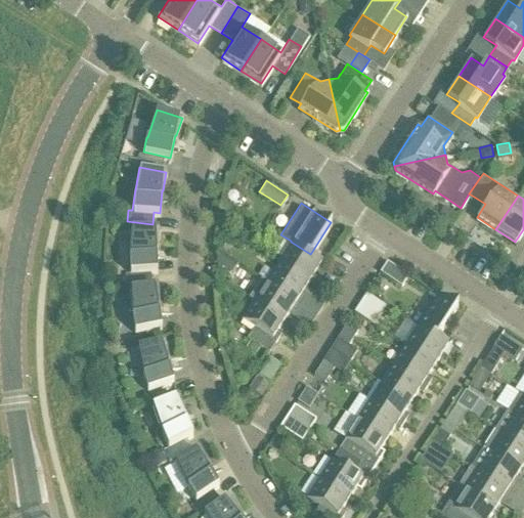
[(234,221),(237,222),(244,212),(231,204),(224,215),(234,221)]
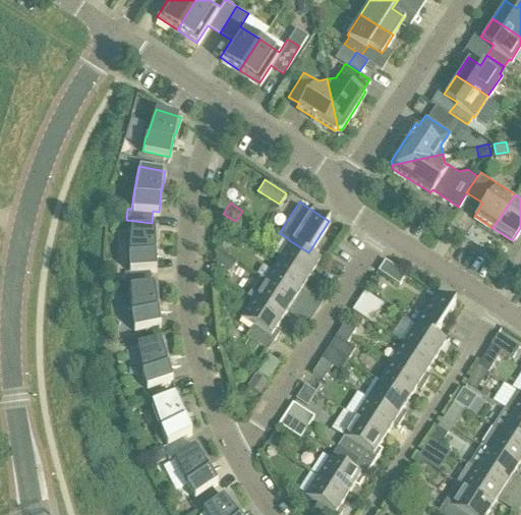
[(155,245),(157,245),(158,226),(130,225),(129,253),(128,253),(129,269),(156,268),(155,245)]
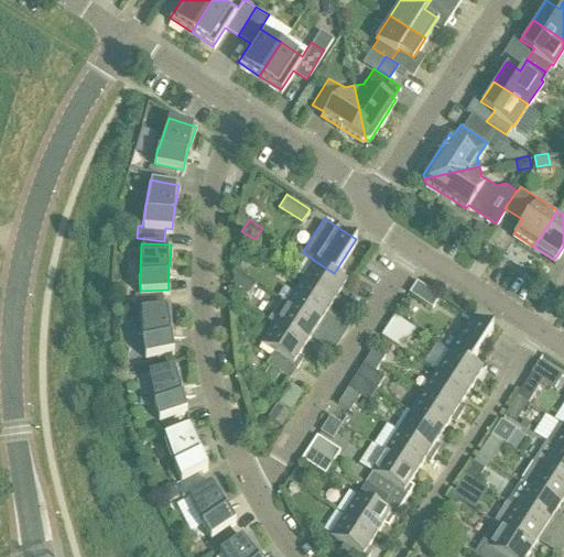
[(313,260),(300,280),(332,301),(339,290),(344,293),(350,282),(335,272),(334,273),(313,260)]
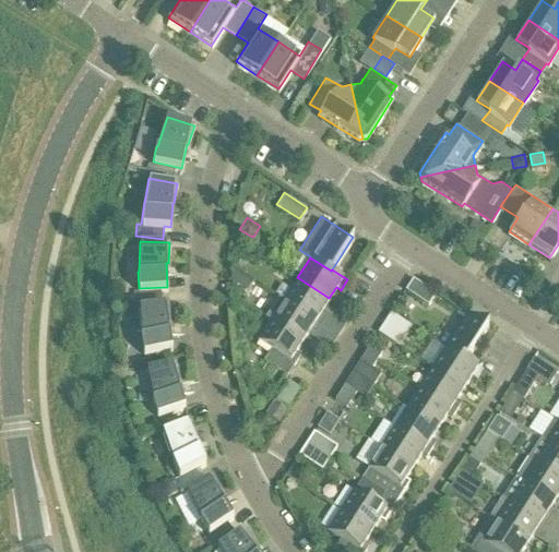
[(254,276),(234,263),(233,276),(248,286),(254,276)]
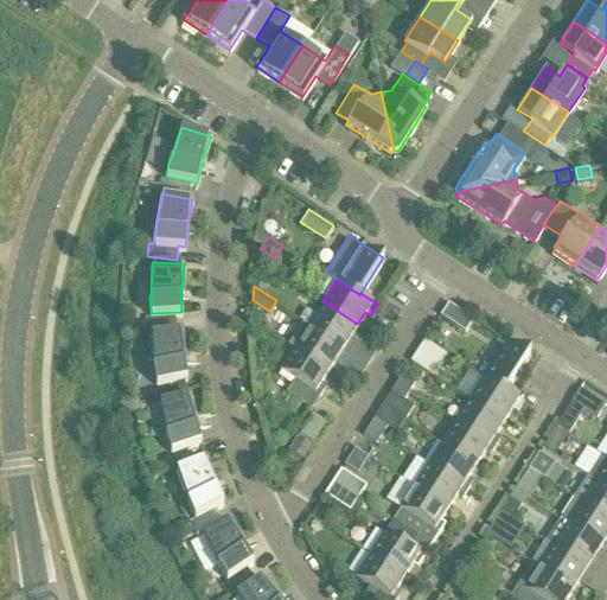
[(473,314),(448,299),(440,312),(465,327),(473,314)]
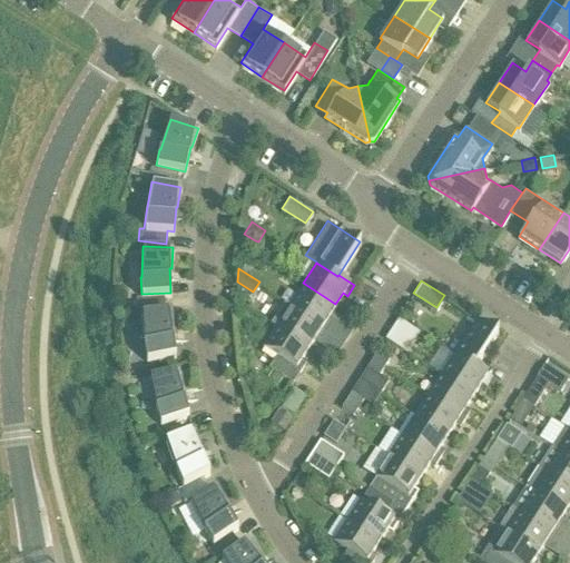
[(303,283),(291,303),(327,327),(333,318),(328,315),(335,304),(303,283)]
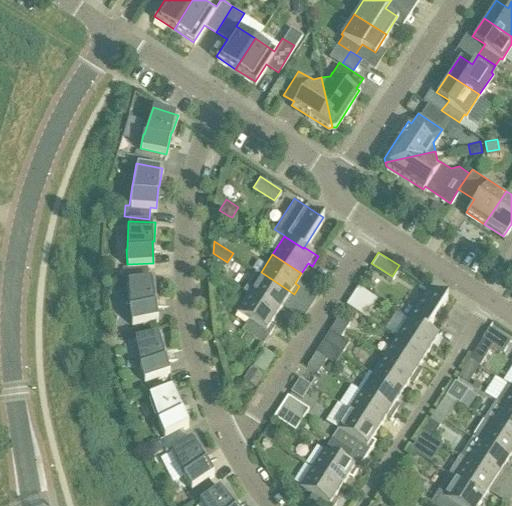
[(249,290),(278,309),(285,299),(289,302),(294,294),(261,272),(256,269),(244,287),(249,290)]
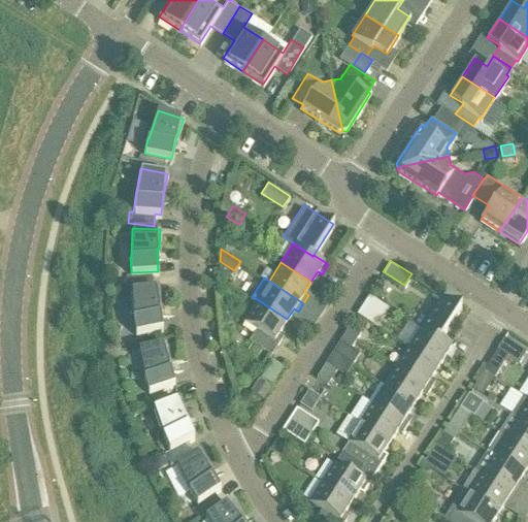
[(136,332),(163,328),(159,305),(160,305),(159,286),(131,288),(134,318),(133,318),(136,332)]
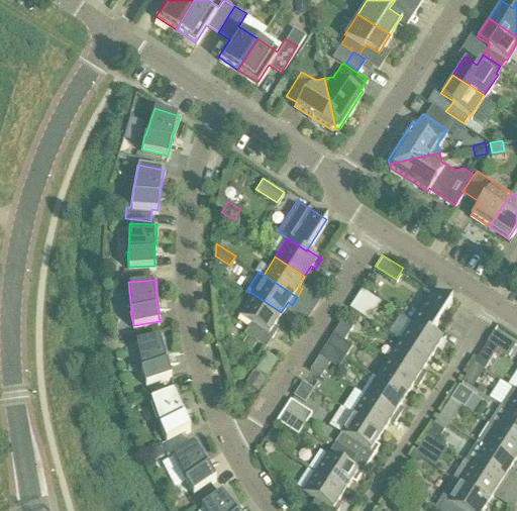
[(380,298),(362,286),(349,304),(369,316),(380,298)]
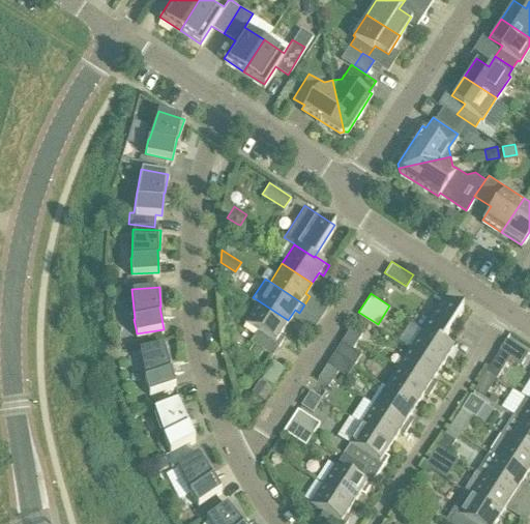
[(443,295),(422,327),(442,340),(442,339),(463,308),(443,295)]
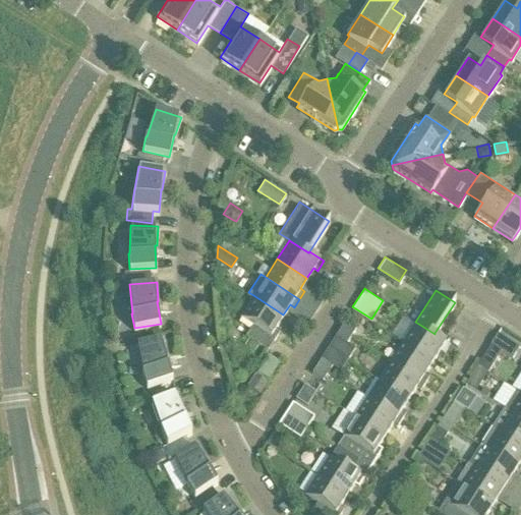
[(241,315),(252,323),(246,333),(268,347),(280,328),(276,326),(283,315),(253,295),(241,315)]
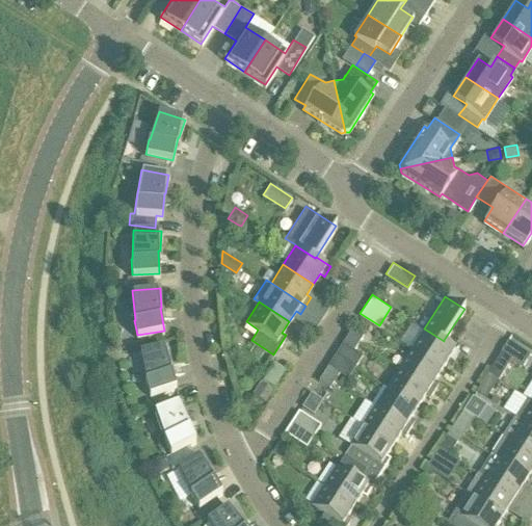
[(352,324),(347,333),(358,339),(364,332),(352,324)]
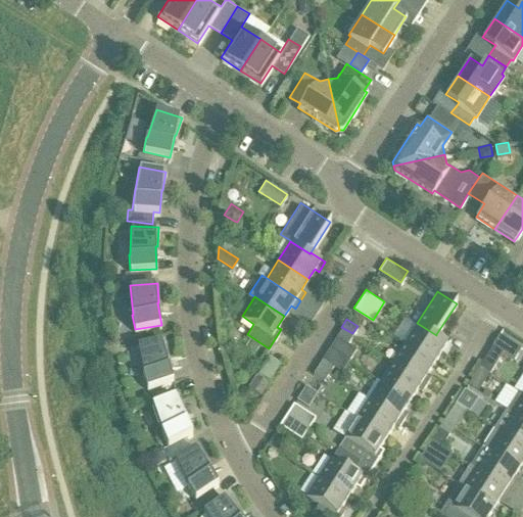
[(417,323),(405,341),(434,361),(441,349),(445,353),(452,343),(436,334),(436,335),(417,323)]
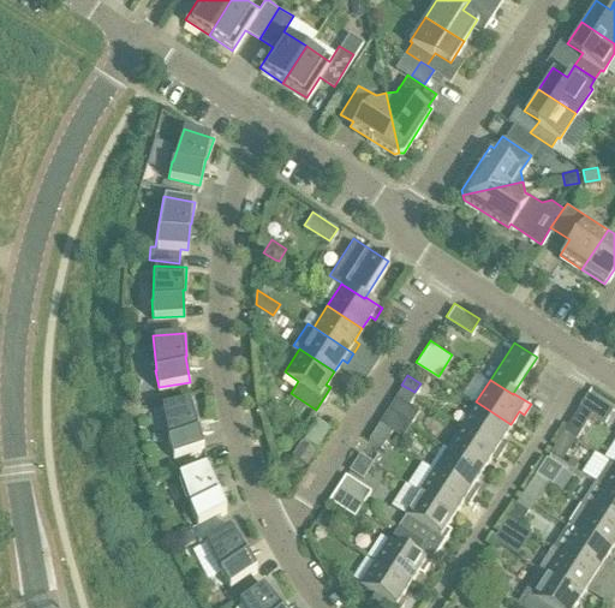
[(401,385),(388,406),(411,421),(419,407),(408,400),(415,392),(401,385)]
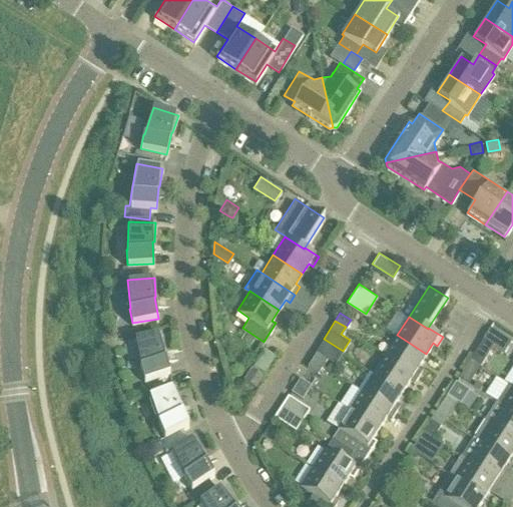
[(511,339),(490,325),(483,336),(504,349),(511,339)]
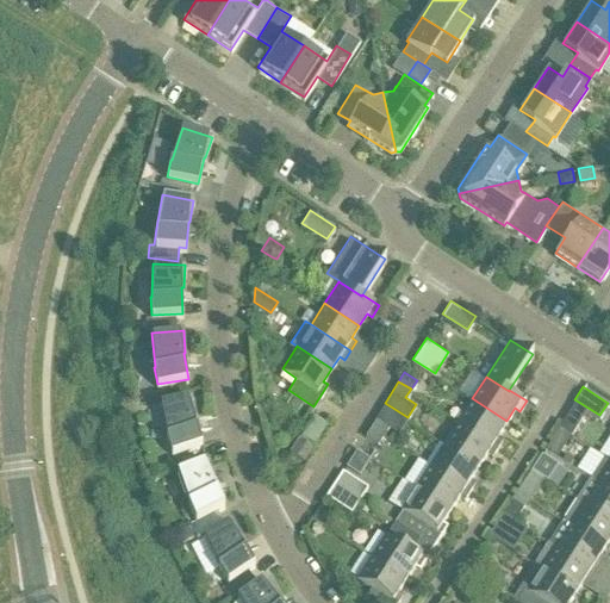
[(172,453),(201,443),(194,418),(195,417),(191,396),(160,403),(167,435),(172,453)]
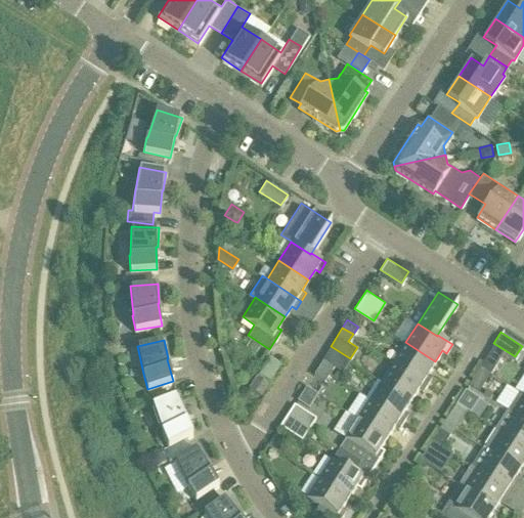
[(405,342),(393,360),(427,383),(432,375),(428,373),(435,361),(405,342)]
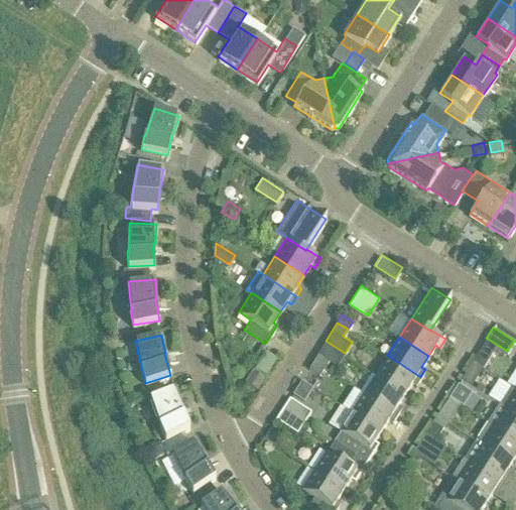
[(326,341),(313,359),(325,366),(329,358),(338,364),(345,353),(326,341)]
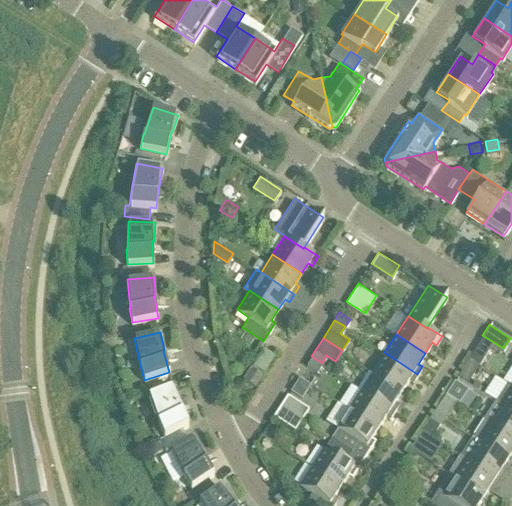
[(384,352),(373,370),(402,389),(409,379),(413,381),(417,374),(384,352)]
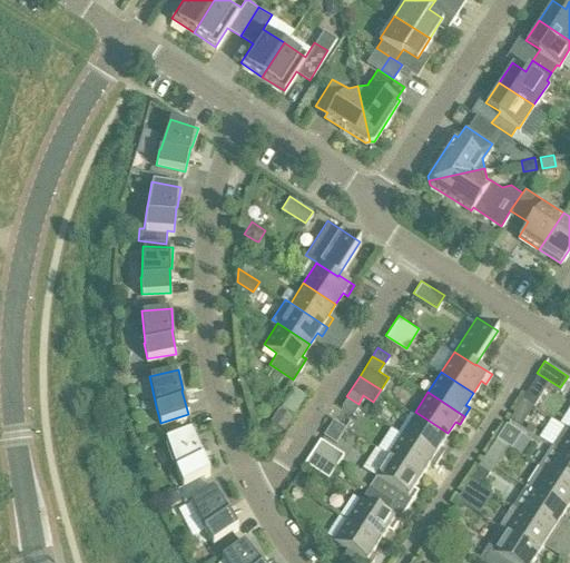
[(539,405),(522,395),(513,408),(530,420),(539,405)]
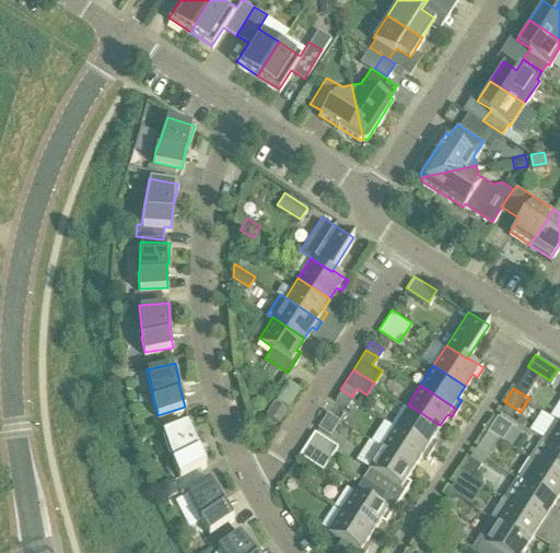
[(352,397),(340,389),(335,397),(347,404),(352,397)]
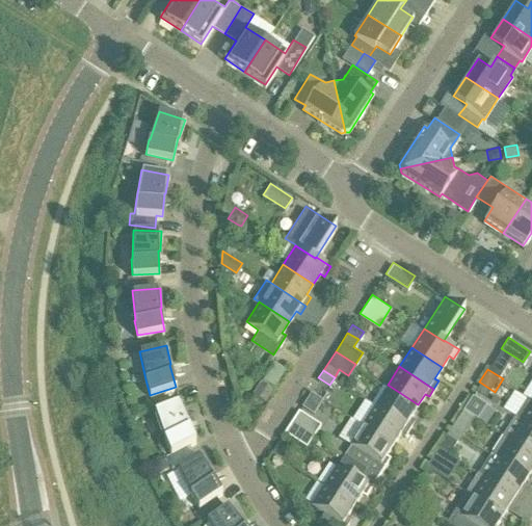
[(261,378),(251,392),(265,400),(273,388),(261,379),(261,378)]
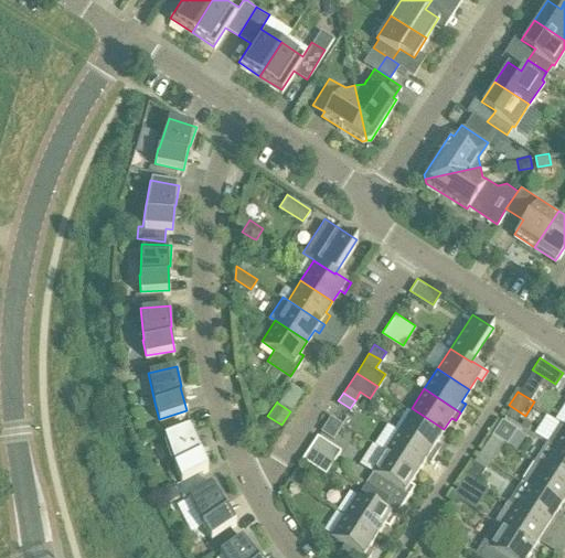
[(412,408),(398,428),(435,452),(440,443),(436,441),(444,429),(412,408)]
